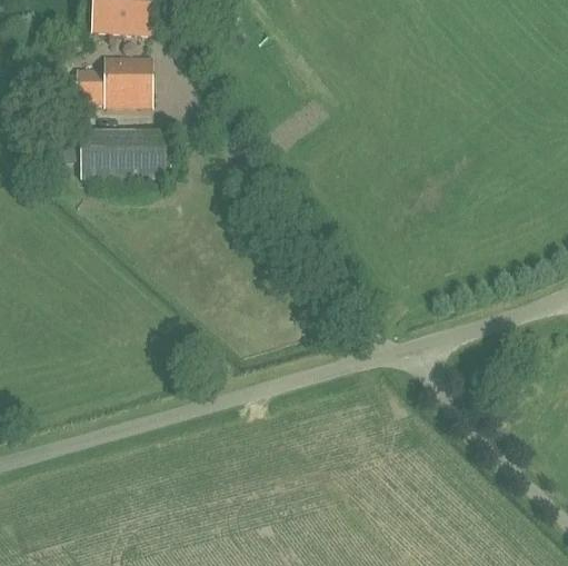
[(150,36),(151,0),(91,0),(90,33),(150,36)]
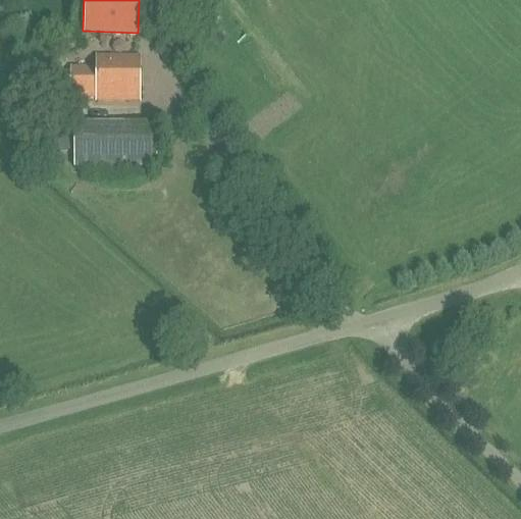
[(138,99),(138,53),(96,53),(95,65),(69,65),(69,96),(95,96),(95,98),(138,99)]
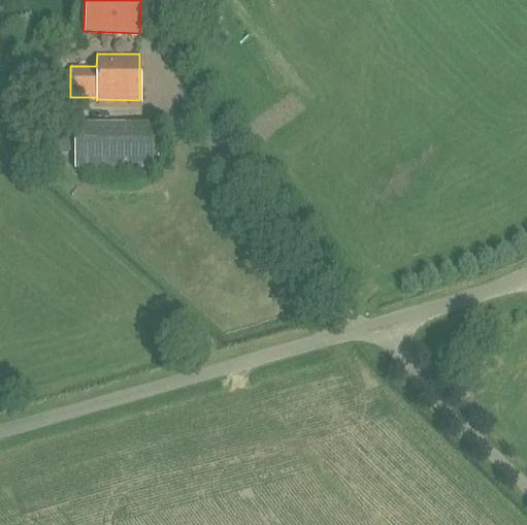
[(57,125),(56,150),(73,150),(73,167),(157,167),(158,125),(57,125)]
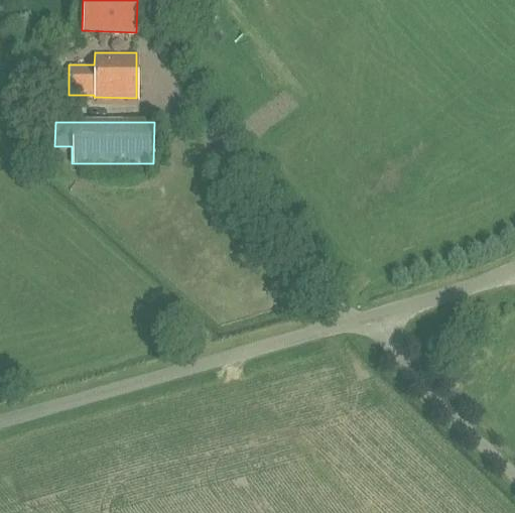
[(462,344),(467,356),(483,349),(478,338),(462,344)]
